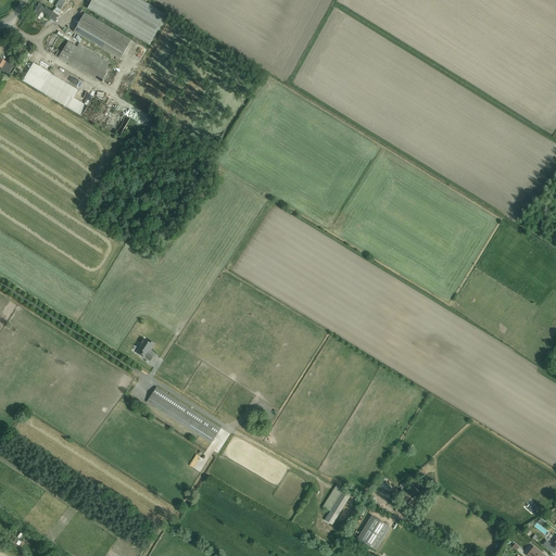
[(39,3),(33,15),(41,21),(45,14),(55,22),(59,16),(60,16),(61,14),(61,13),(62,11),(61,10),(66,0),(59,0),(55,7),(57,8),(54,10),(53,12),(39,3)]
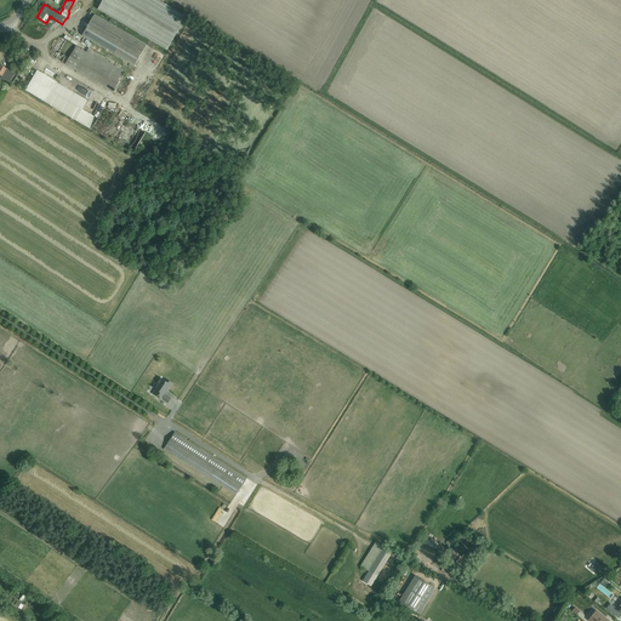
[(158,0),(103,0),(98,10),(167,51),(187,17),(158,0)]
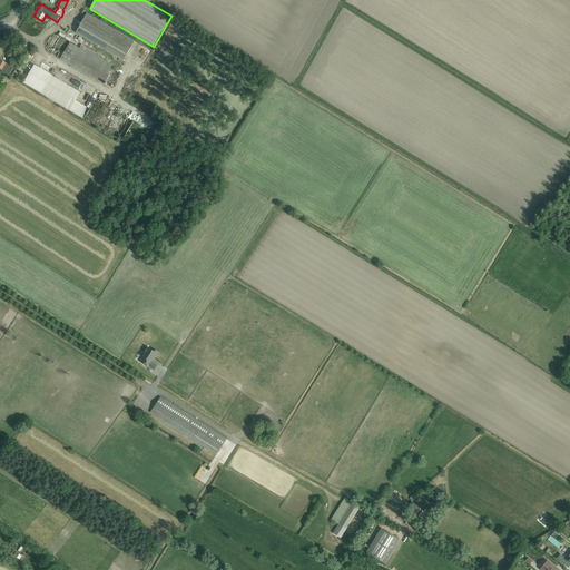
[(135,41),(87,13),(76,33),(124,61),(135,41)]
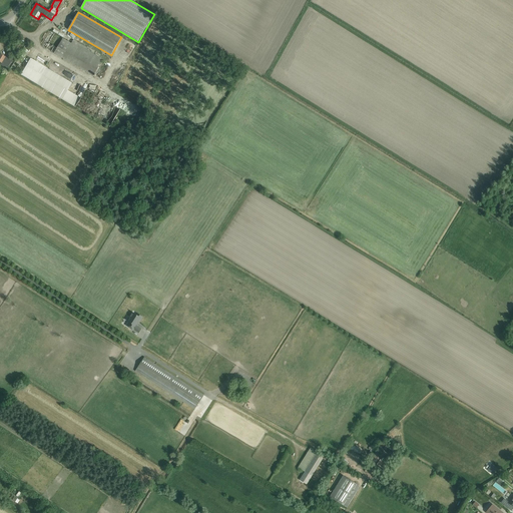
[(63,39),(54,53),(93,76),(103,59),(85,49),(86,47),(73,40),(71,44),(63,39)]
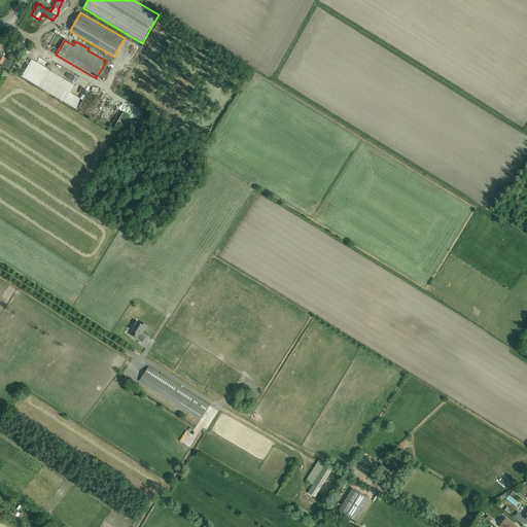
[(0,67),(5,70),(6,69),(7,70),(10,64),(11,65),(13,63),(10,60),(9,61),(5,59),(0,56),(0,67)]
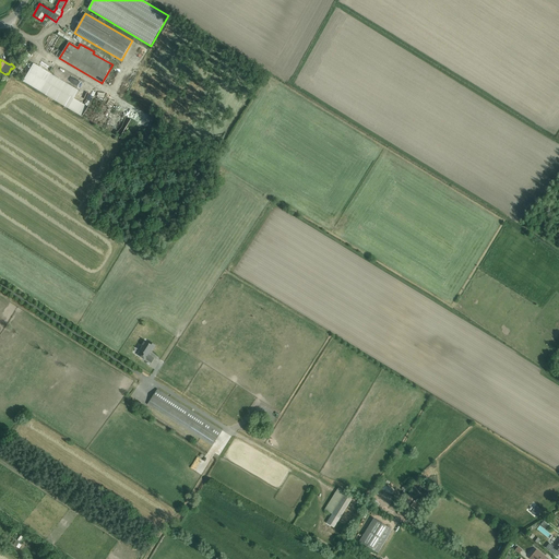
[(33,63),(22,82),(82,117),(88,107),(74,98),(79,91),(33,63)]
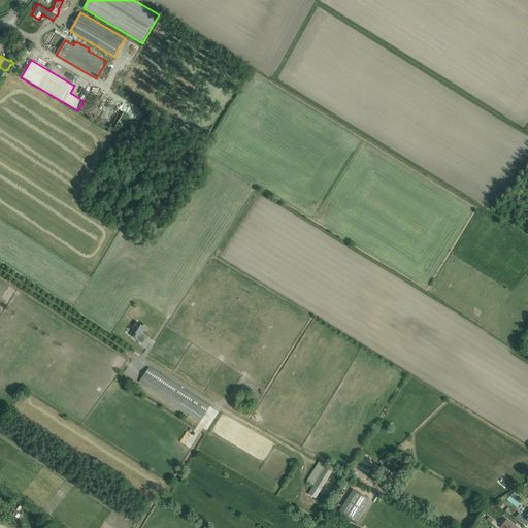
[(59,72),(61,65),(55,63),(52,70),(59,72)]
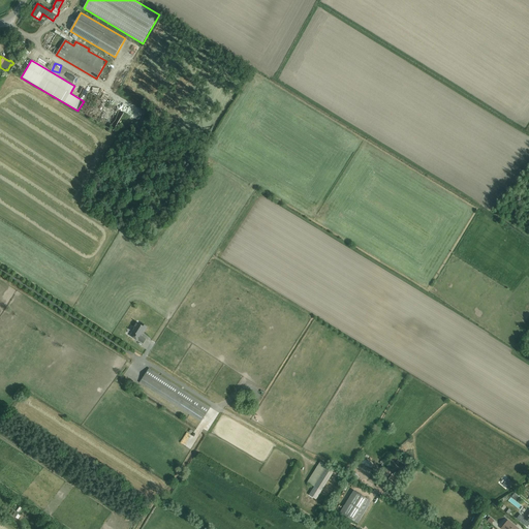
[(28,115),(25,120),(30,123),(34,118),(28,115)]
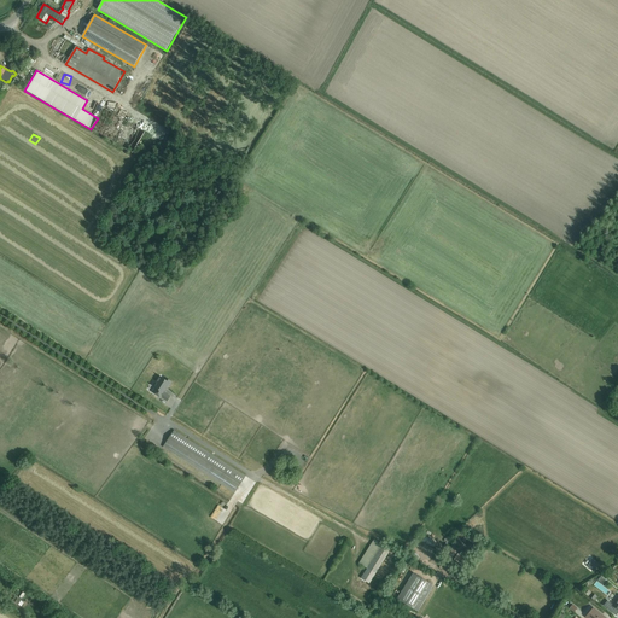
[(47,205),(51,198),(38,191),(34,198),(47,205)]
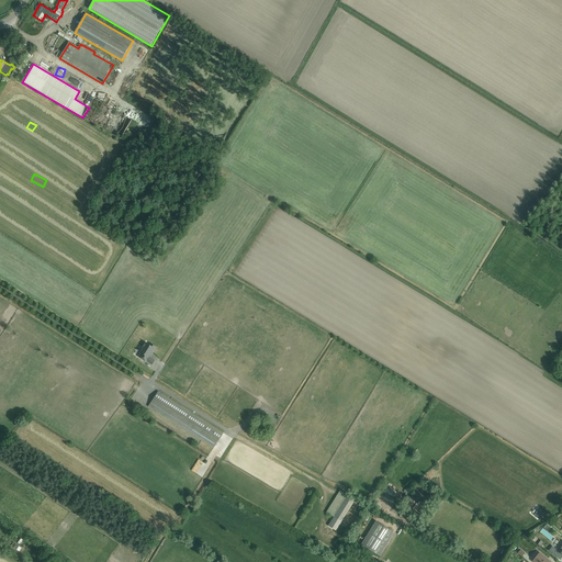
[(31,234),(25,239),(31,244),(35,238),(31,234)]
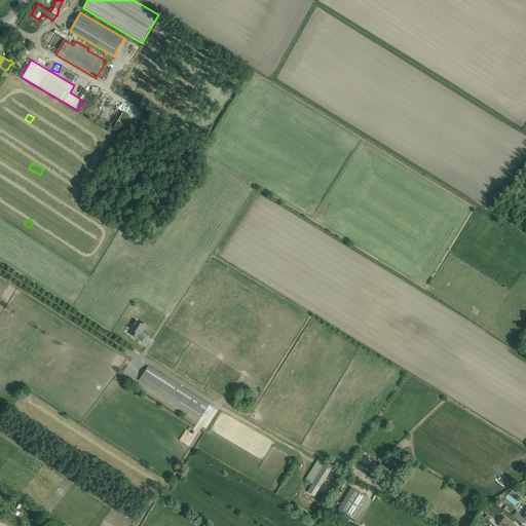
[(133,329),(129,333),(132,335),(132,336),(136,339),(137,338),(143,342),(145,337),(140,334),(142,330),(144,331),(147,325),(141,321),(140,323),(137,321),(133,326),(134,327),(132,329),(133,329)]
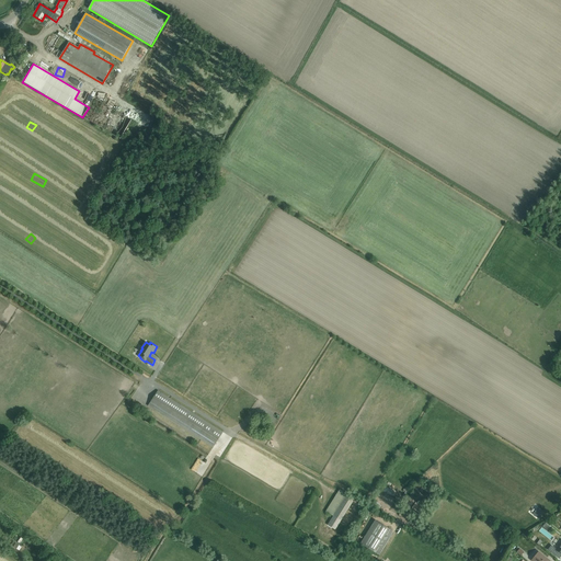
[(158,390),(148,407),(213,448),(224,432),(158,390)]
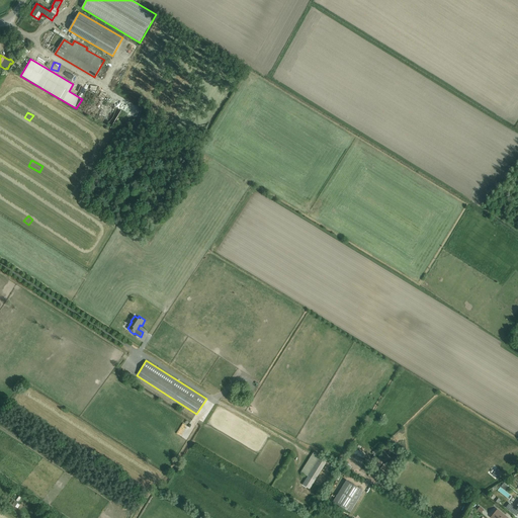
[(248,395),(248,394),(248,393),(248,392),(247,391),(246,390),(245,389),(244,387),(243,387),(242,387),(240,387),(239,387),(238,389),(237,389),(236,390),(236,391),(235,393),(235,394),(235,395),(235,396),(236,397),(237,398),(238,399),(239,400),(240,400),(241,401),(243,400),(244,400),(245,399),(246,399),(247,398),(248,397),(248,395)]
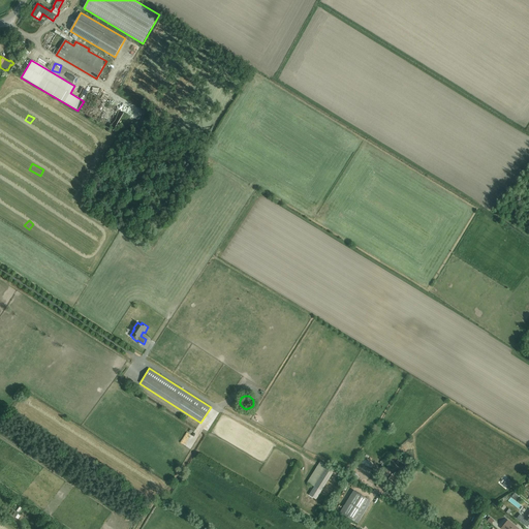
[(188,432),(182,441),(185,443),(191,434),(188,432)]
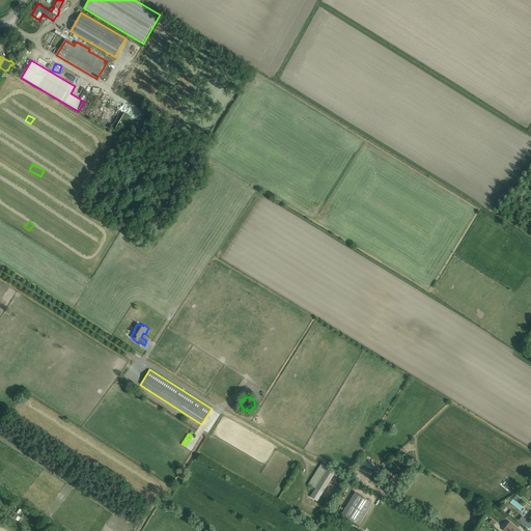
[(395,464),(396,465),(400,458),(398,456),(396,454),(391,460),(392,462),(391,464),(391,465),(388,470),(390,471),(393,466),(394,467),(395,464)]
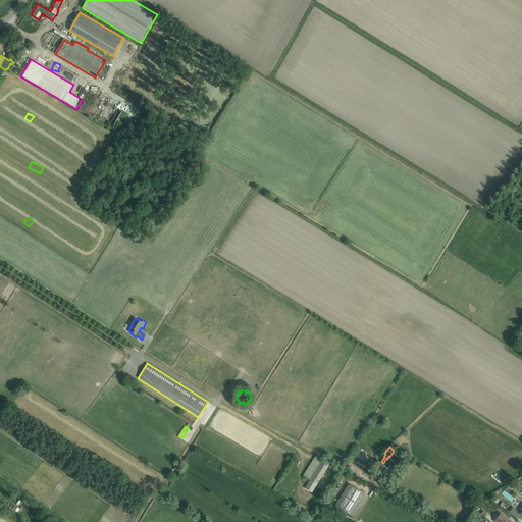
[(395,456),(401,460),(403,455),(398,452),(395,456)]
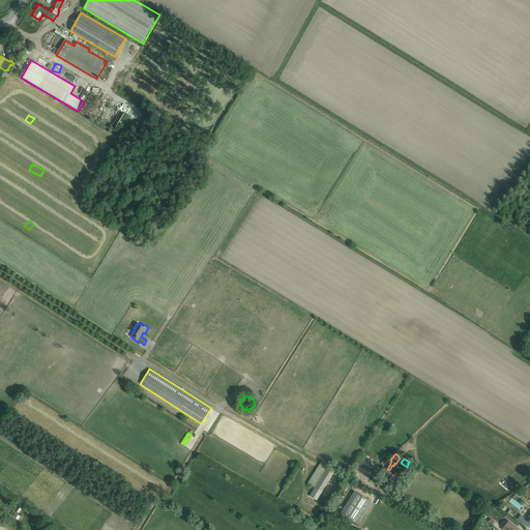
[(321,463),(307,483),(315,488),(310,496),(317,500),(335,471),(321,463)]
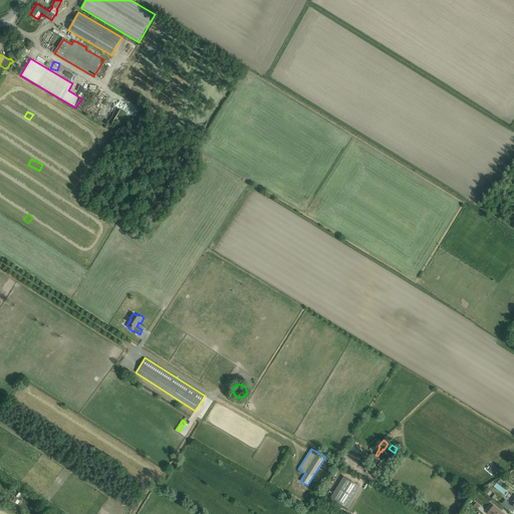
[(387,461),(383,459),(382,461),(381,460),(375,468),(387,475),(392,467),(386,463),(387,461)]
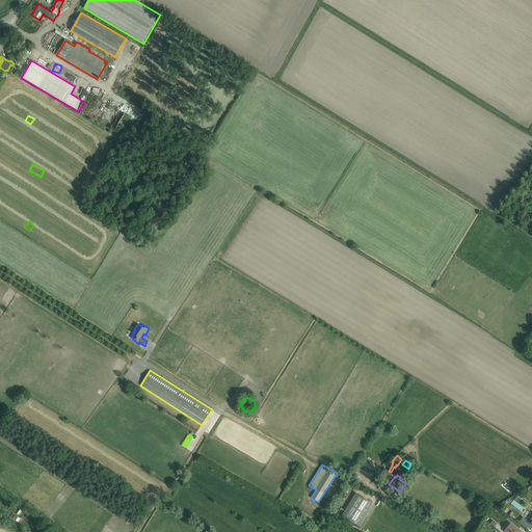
[(509,482),(505,487),(510,491),(514,486),(509,482)]
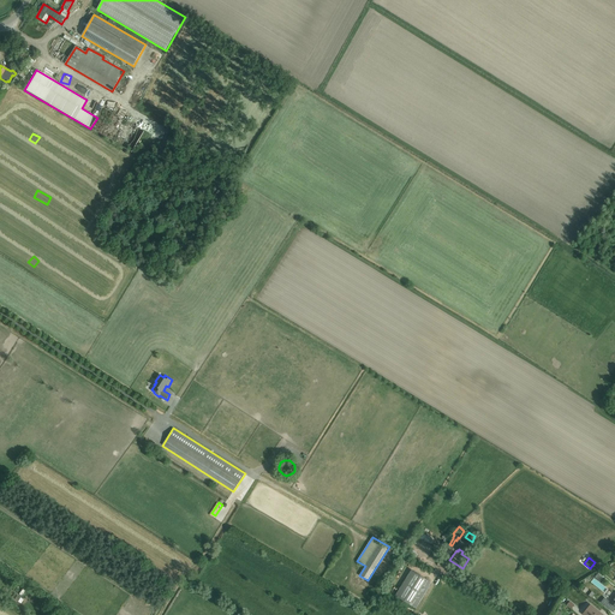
[(411,569),(395,596),(416,609),(433,583),(411,569)]
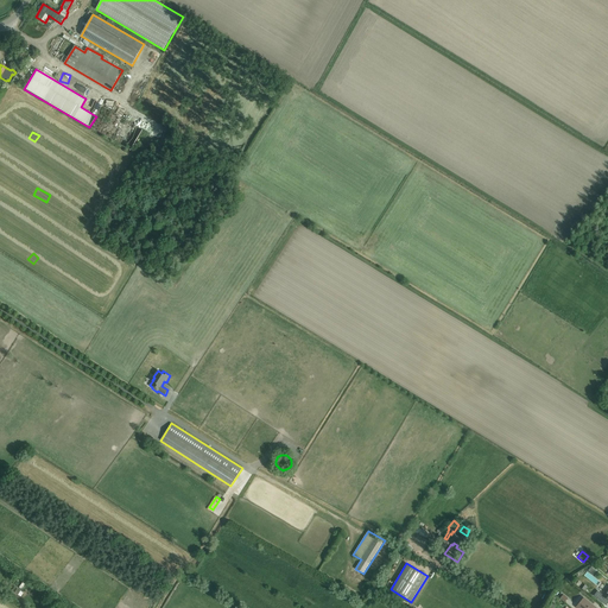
[(607,587),(602,594),(599,590),(594,596),(606,606),(607,602),(607,587)]
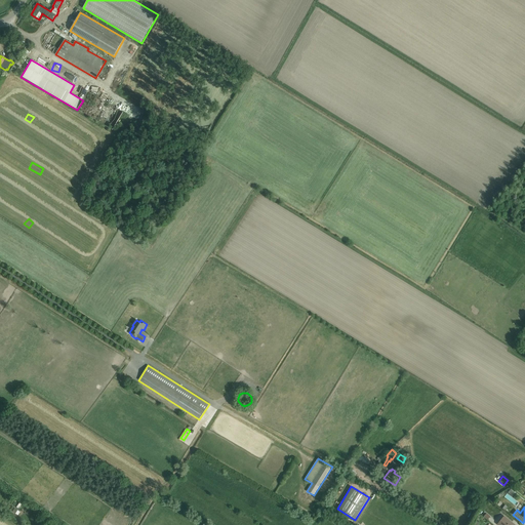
[(486,514),(484,512),(481,516),(483,518),(483,517),(487,520),(490,517),(486,513),(486,514)]
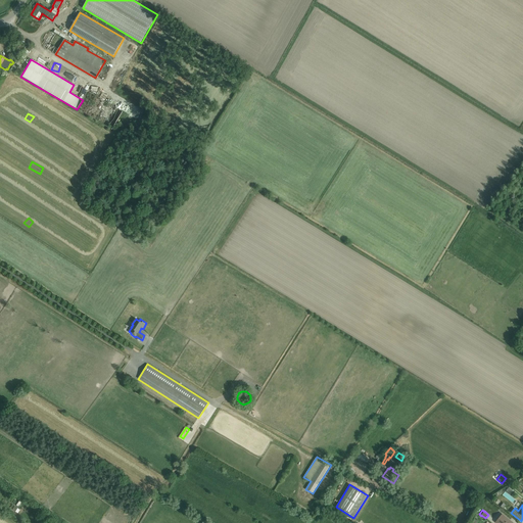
[(512,522),(502,514),(495,522),(512,522)]
